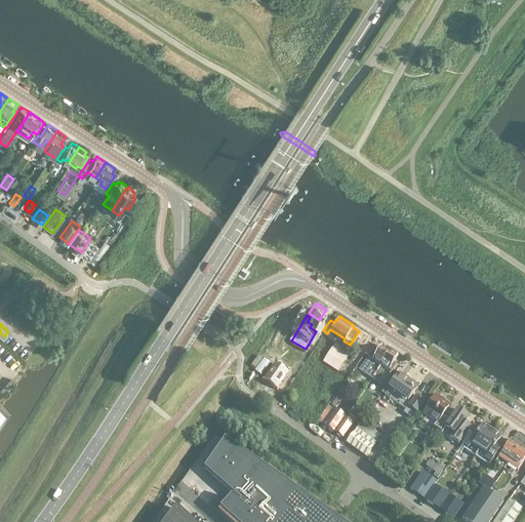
[(337,369),(350,350),(337,342),(324,360),(337,369)]
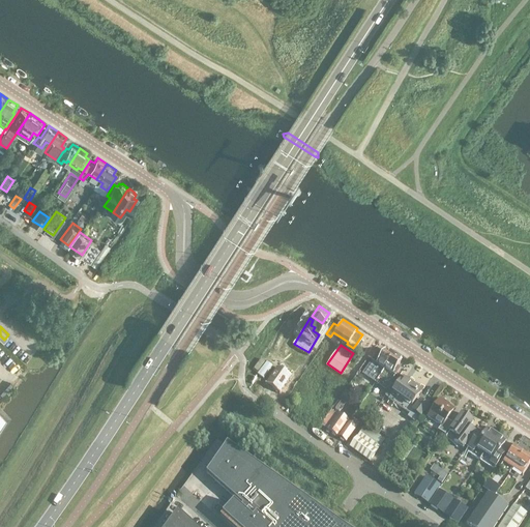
[(384,366),(393,352),(386,347),(382,353),(377,350),(372,358),(363,371),(364,371),(376,379),(384,366)]
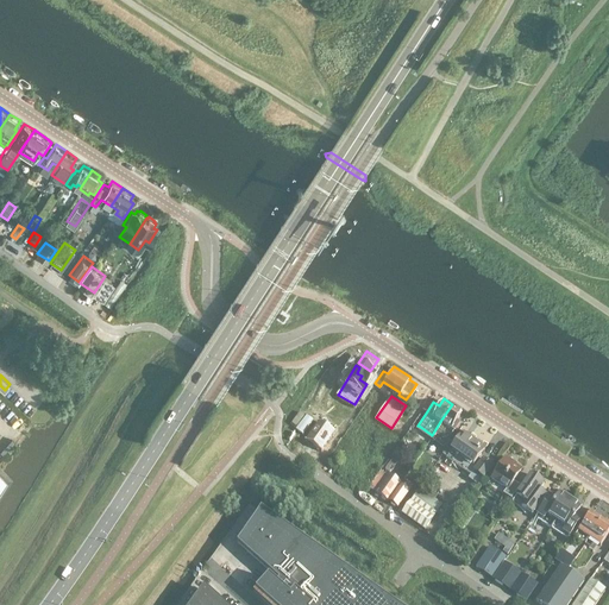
[(451,426),(462,410),(452,404),(441,420),(432,435),(445,443),(454,428),(451,426)]
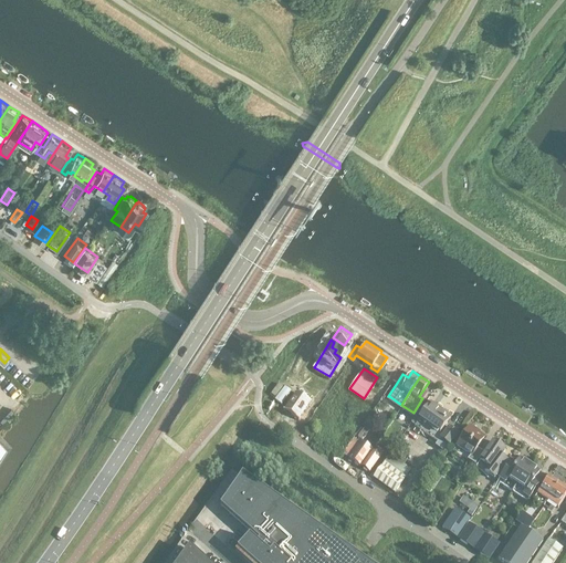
[(274,394),(282,399),(292,387),(284,382),(274,394)]
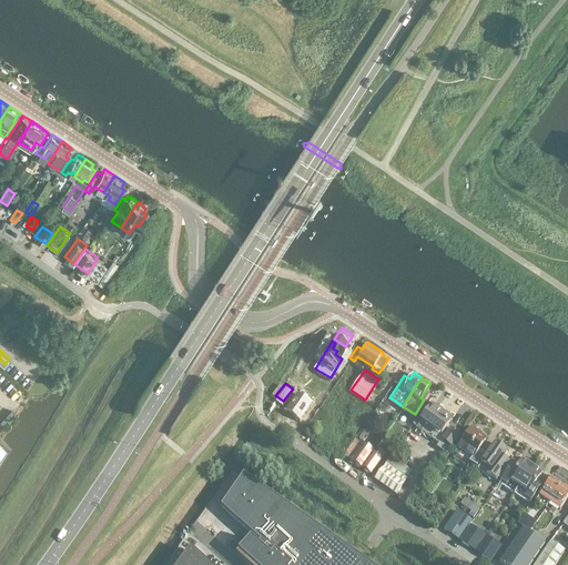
[(300,420),(312,401),(297,391),(285,410),(300,420)]
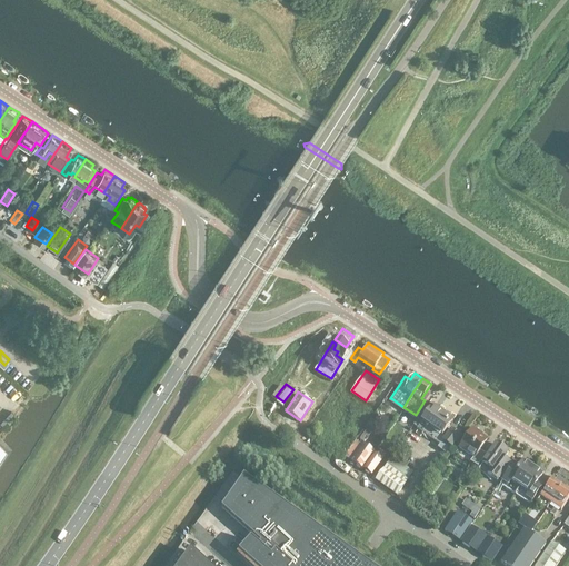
[(446,452),(460,433),(448,424),(453,416),(433,403),(429,409),(425,407),(415,421),(418,425),(417,427),(440,443),(437,446),(446,452)]
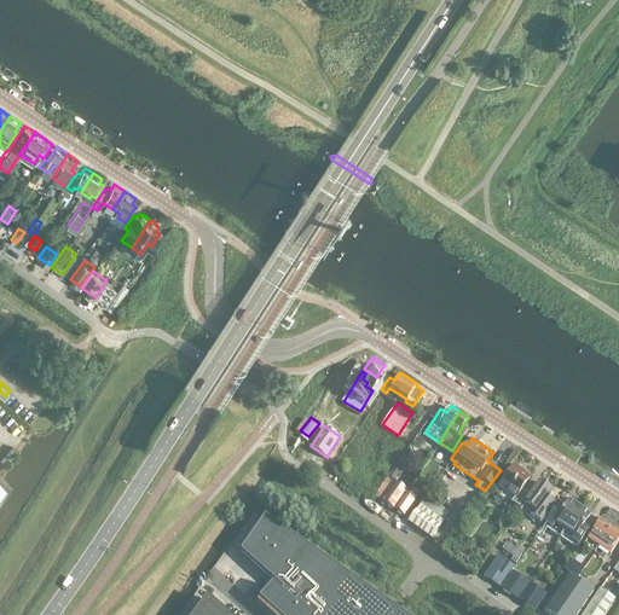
[(400,463),(392,473),(395,476),(404,465),(400,463)]
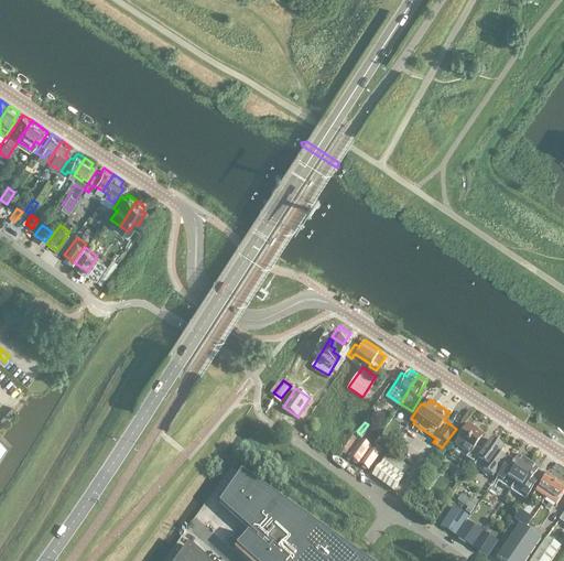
[(475,444),(483,433),(477,430),(477,429),(470,423),(469,424),(468,423),(456,442),(452,448),(474,462),(483,449),(475,444)]
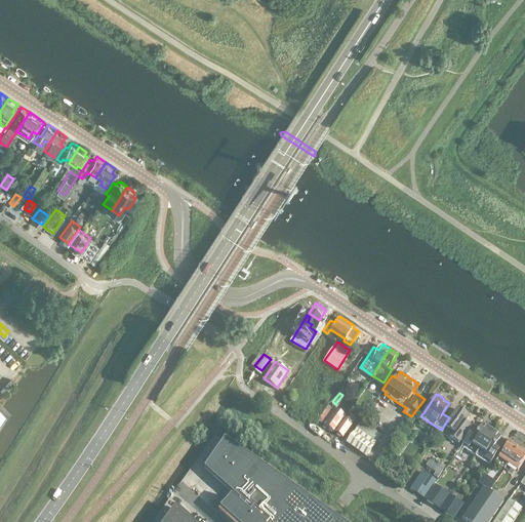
[(458,441),(470,426),(466,424),(465,420),(469,414),(457,406),(442,430),(458,441)]
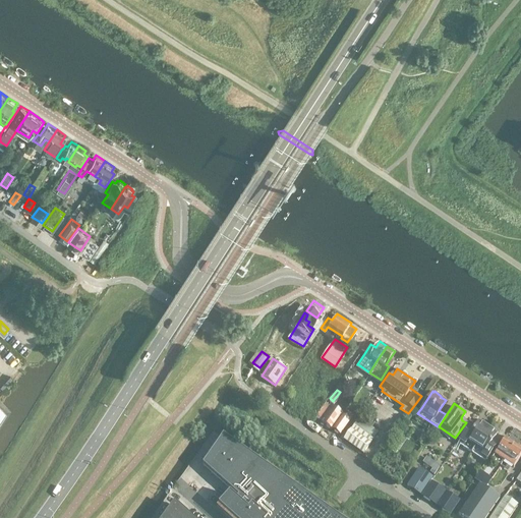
[(332,405),(322,419),(332,426),(342,412),(332,405)]
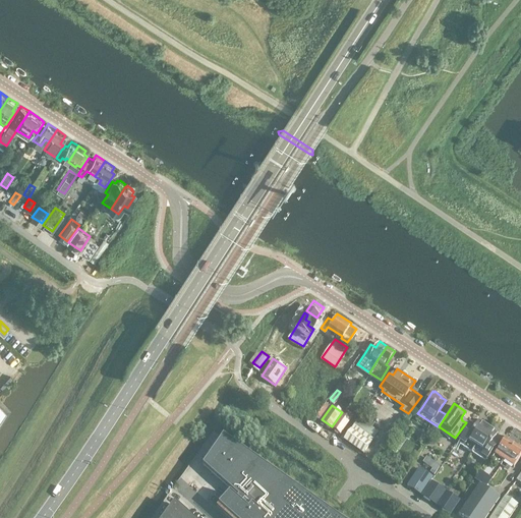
[(340,433),(350,417),(343,412),(332,427),(340,433)]
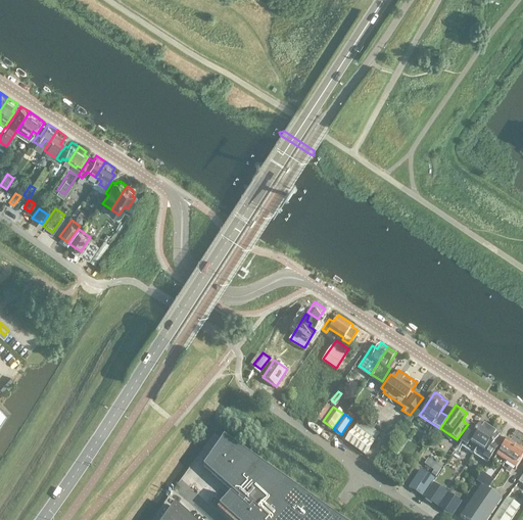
[(471,425),(461,440),(467,444),(470,441),(477,446),(489,428),(480,422),(476,429),(471,425)]
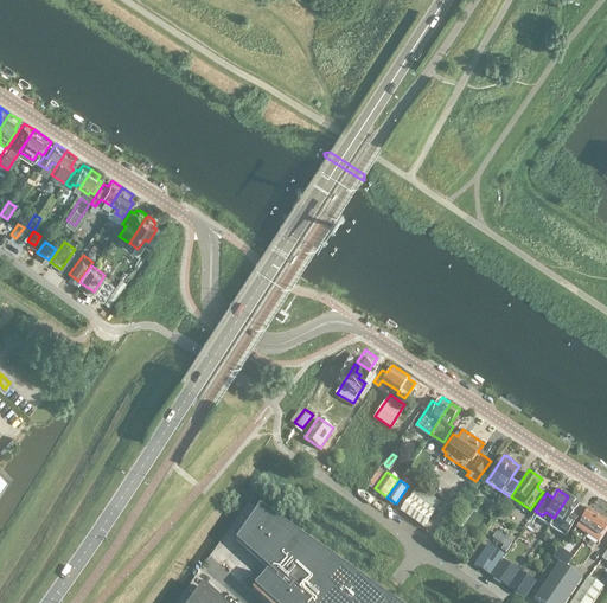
[(409,496),(401,508),(423,525),(432,513),(409,496)]
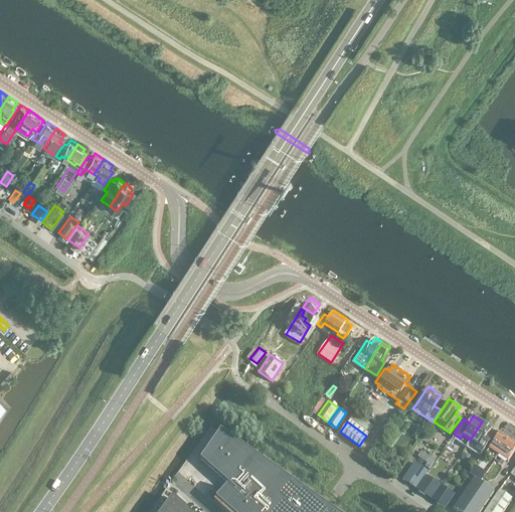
[(482,421),(470,440),(478,445),(476,449),(481,452),(491,437),(487,434),(491,428),(482,421)]
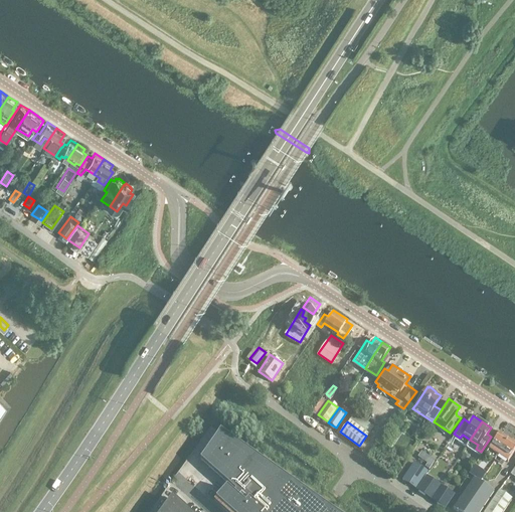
[(499,453),(511,435),(501,429),(489,447),(486,453),(495,459),(499,453)]
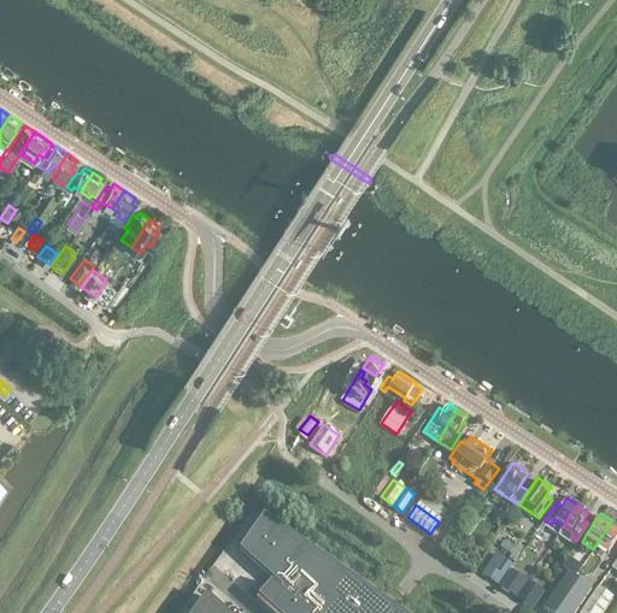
[(404,612),(264,514),(240,548),(282,587),(278,590),(271,584),(262,596),(280,612),(404,612)]
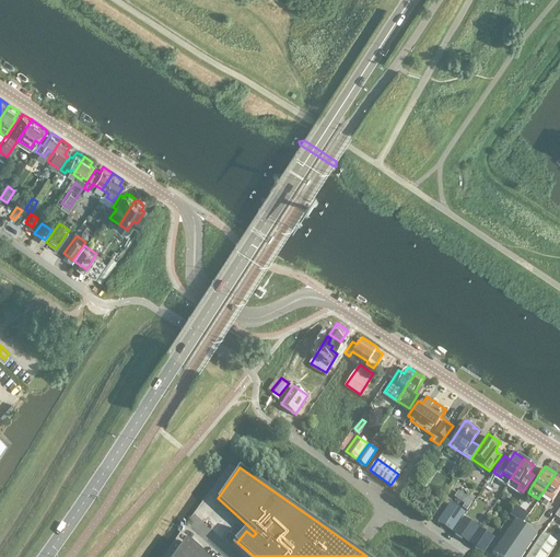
[(559,476),(556,473),(543,492),(552,500),(559,487),(559,476)]
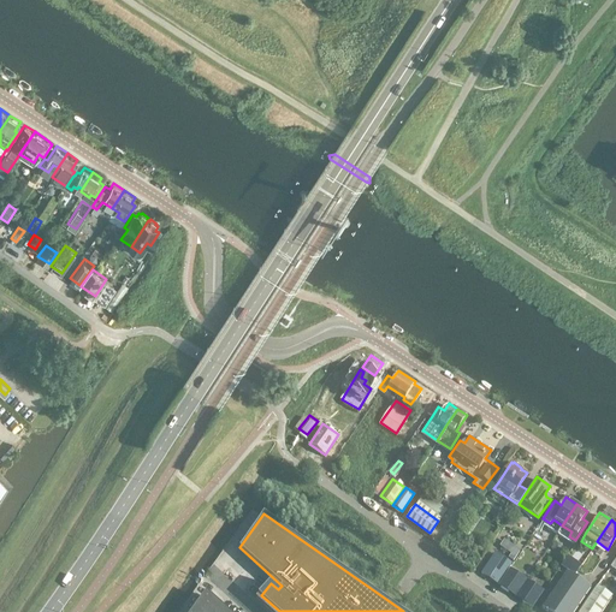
[(513,548),(510,556),(515,558),(522,545),(504,536),(501,544),(513,548)]
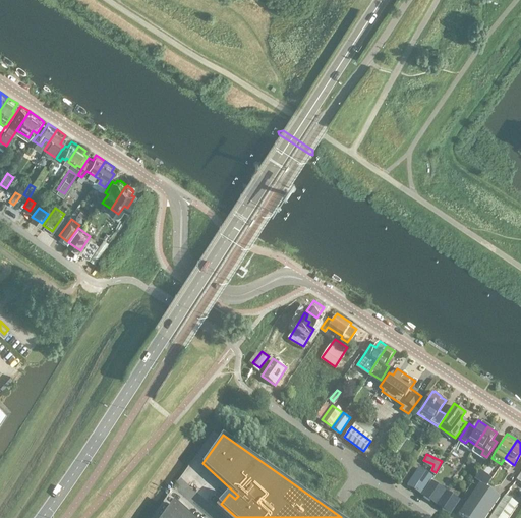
[(422,465),(429,470),(432,466),(425,460),(422,465)]
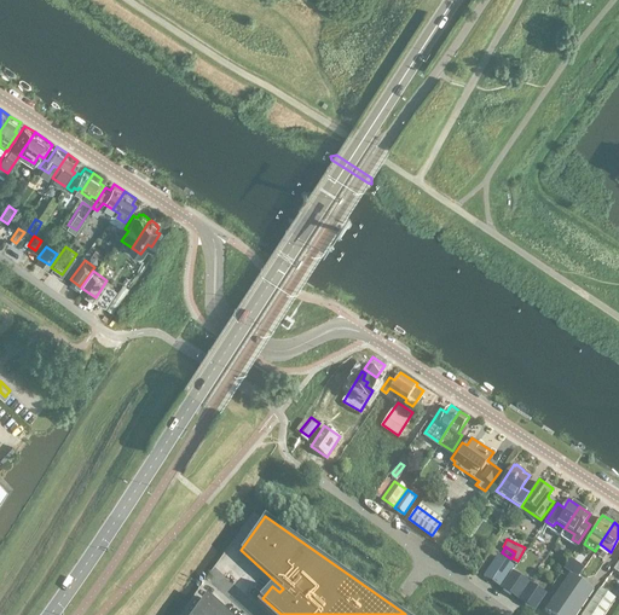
[(501,584),(514,564),(498,553),(484,574),(485,574),(485,573),(492,578),(492,579),(501,584)]
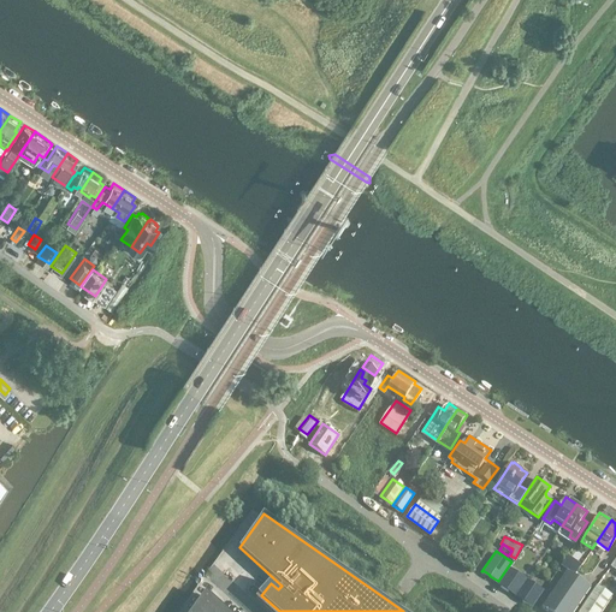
[(567,554),(563,565),(580,569),(582,559),(567,554)]
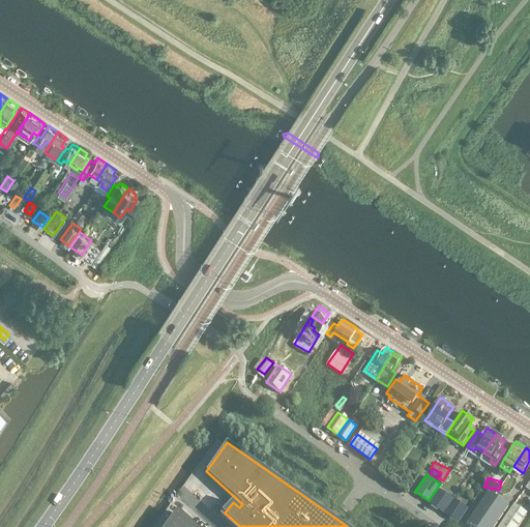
[(439,488),(430,502),(438,508),(447,494),(439,488)]
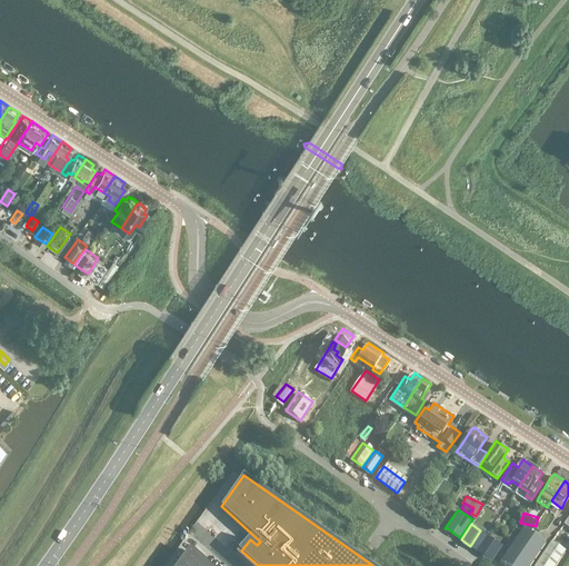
[(509,565),(529,565),(546,542),(523,527),(501,560),(509,565)]
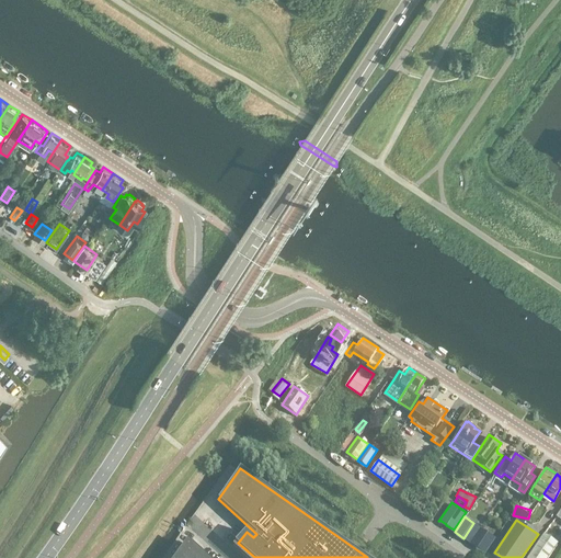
[(546,557),(557,542),(554,539),(560,530),(560,528),(550,522),(544,533),(526,557),(546,557)]
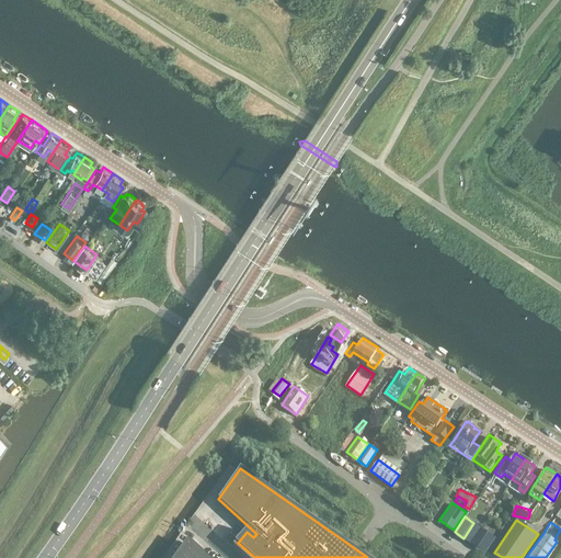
[(484,553),(494,537),(484,530),(473,545),(484,553)]
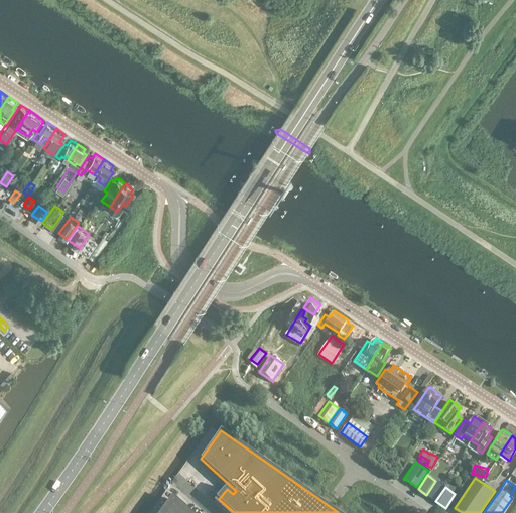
[(189,512),(172,498),(161,512),(189,512)]
